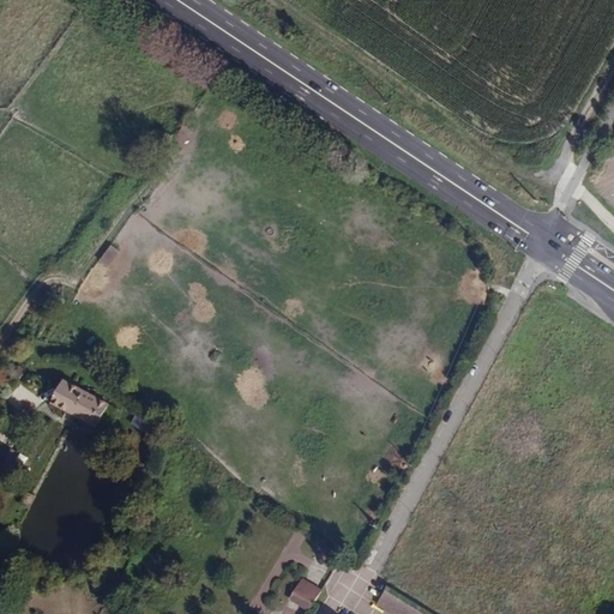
[(110,245),(100,262),(109,268),(120,252),(110,245)]
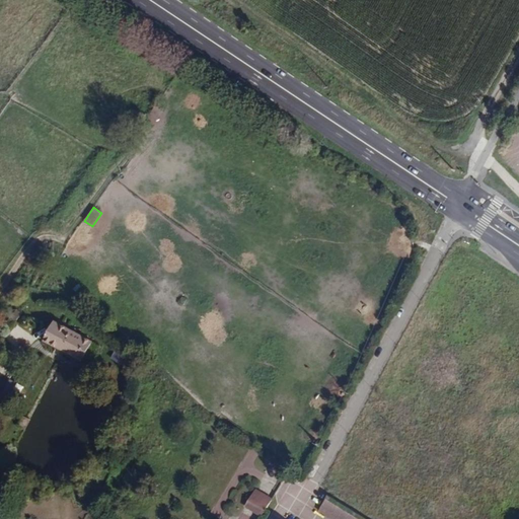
[(93,340),(55,319),(44,339),(82,360),(93,340)]
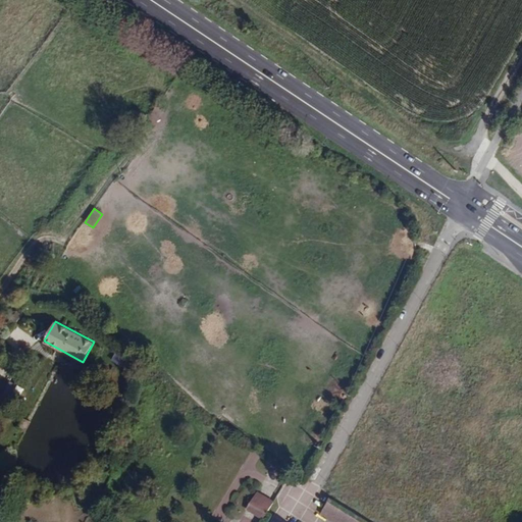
[(0,395),(0,396),(17,405),(24,389),(7,380),(0,395)]
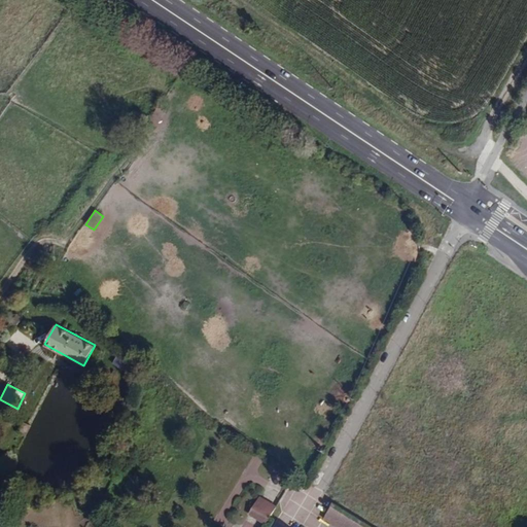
[(24,436),(29,426),(24,423),(18,433),(24,436)]
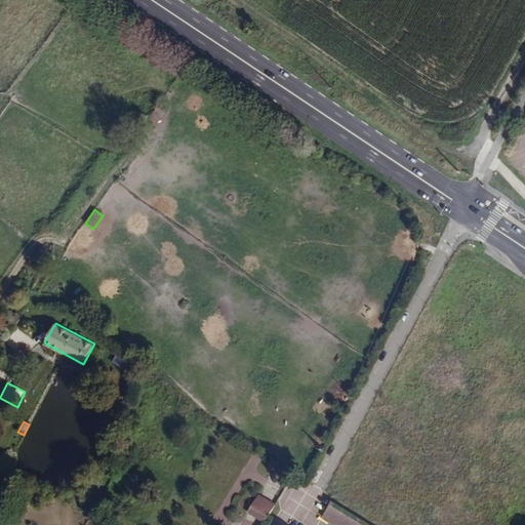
[(276,503),(258,494),(248,512),(266,522),(276,503)]
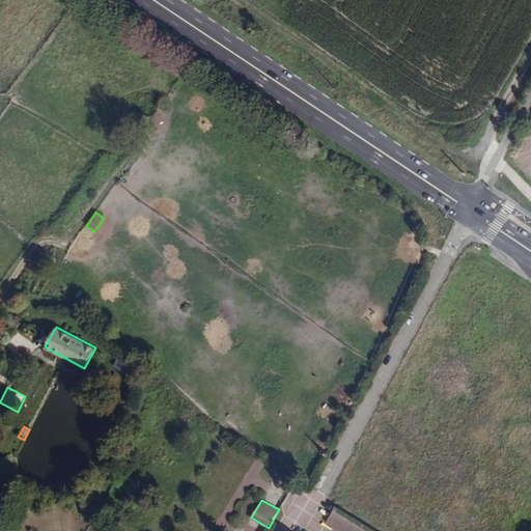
[(364,530),(334,512),(328,523),(340,530),(364,530)]
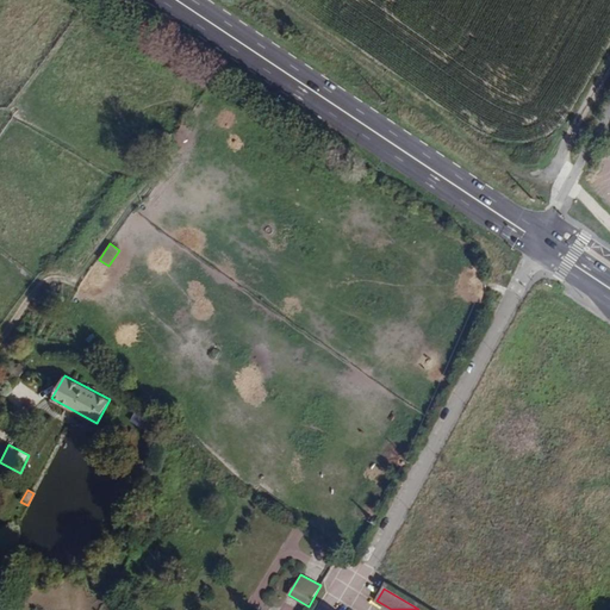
All buildings are outlined.
